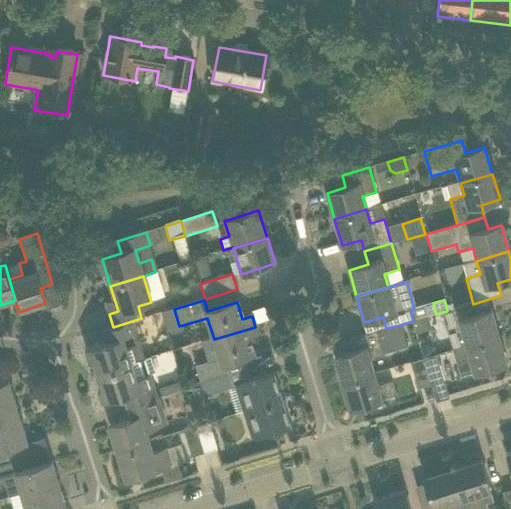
[(471,317),(468,305),(441,314),(452,350),(498,337),(490,312),(471,317)]
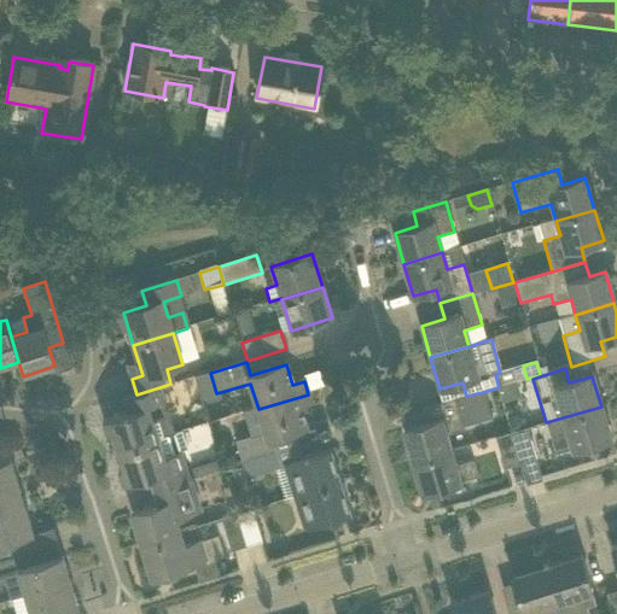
[(174,434),(168,415),(159,387),(137,395),(127,398),(132,413),(102,422),(106,436),(111,434),(117,452),(174,434)]
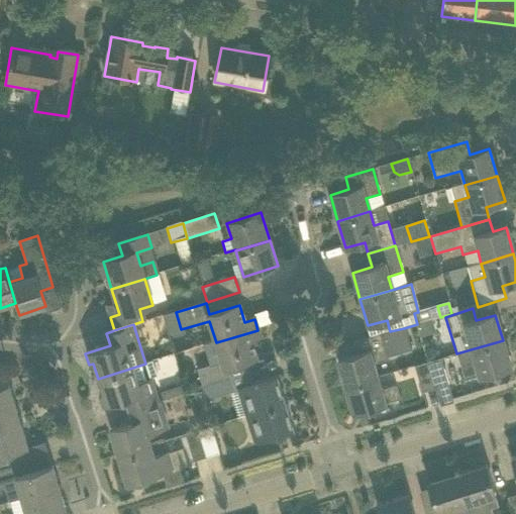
[(337,361),(345,388),(378,378),(374,365),(411,352),(404,328),(390,331),(352,343),(356,355),(337,361)]
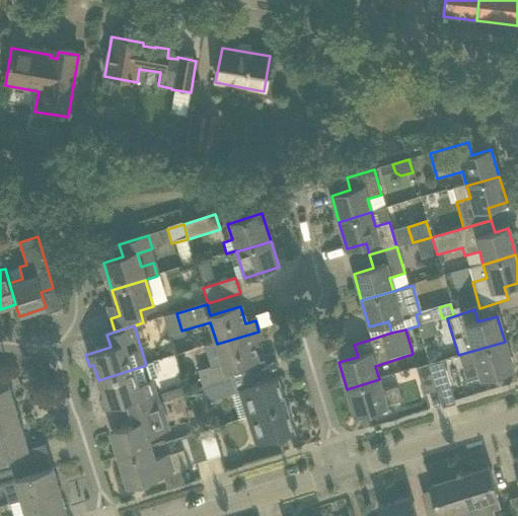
[(259,332),(217,344),(222,364),(196,372),(202,389),(230,381),(226,370),(256,360),(251,343),(262,340),(259,332)]
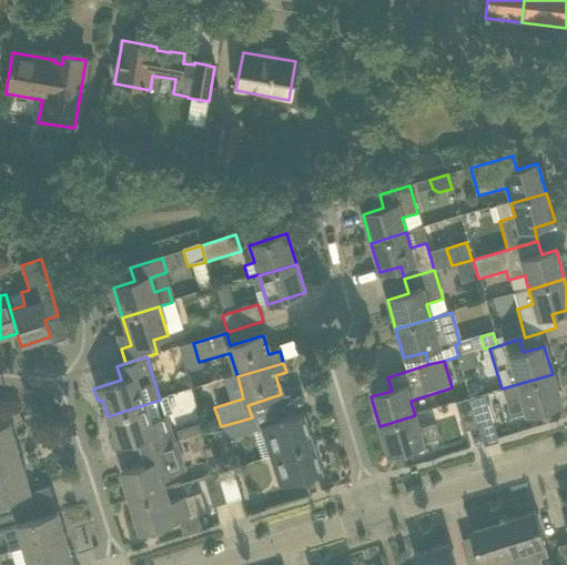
[(553,374),(502,389),(510,419),(539,411),(552,406),(562,404),(553,374)]
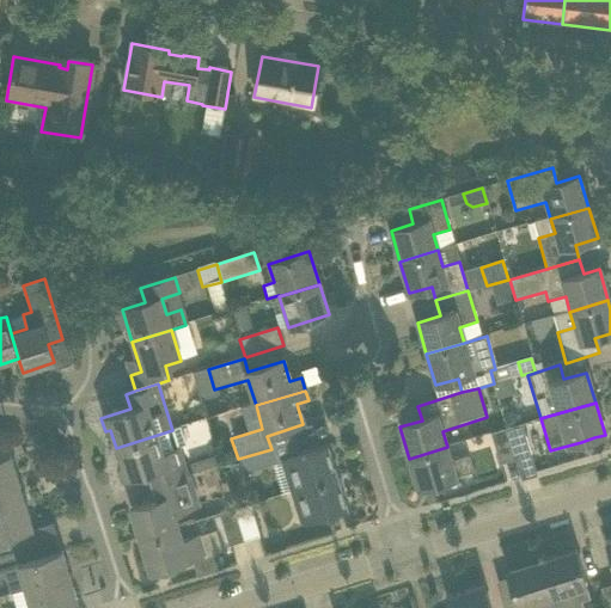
[(521,425),(506,430),(515,461),(531,456),(521,425)]
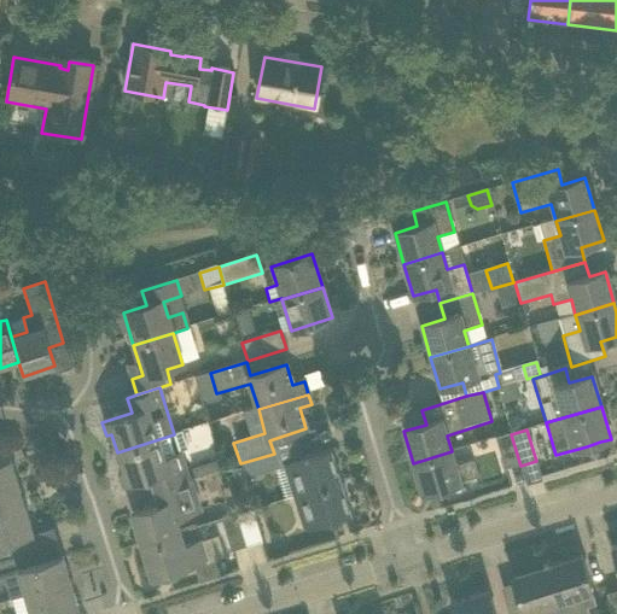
[(188,480),(180,455),(186,452),(181,436),(175,438),(174,434),(117,452),(123,471),(117,472),(122,486),(151,477),(156,490),(149,492),(150,492),(188,480)]
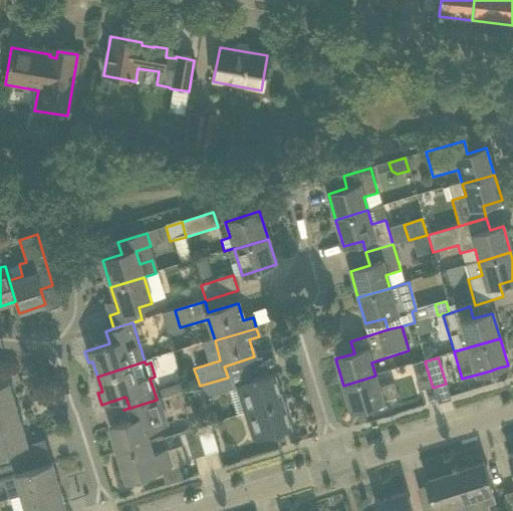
[(433,388),(425,361),(412,365),(419,392),(433,388)]
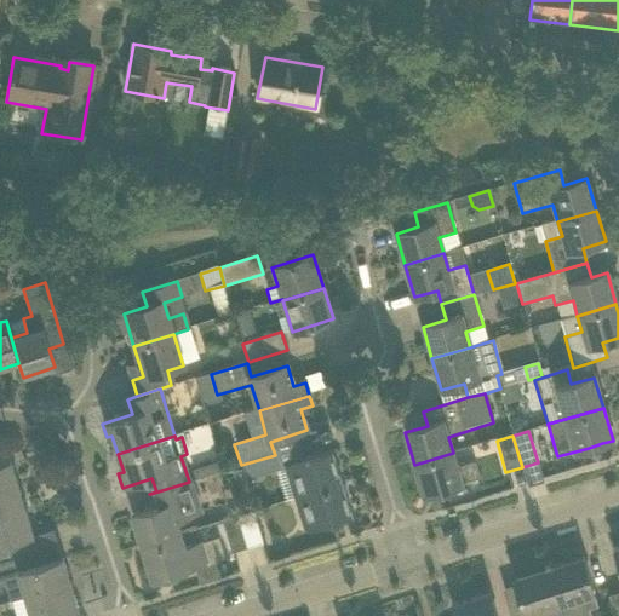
[(602,443),(589,448),(588,453),(590,460),(594,464),(607,460),(602,443)]
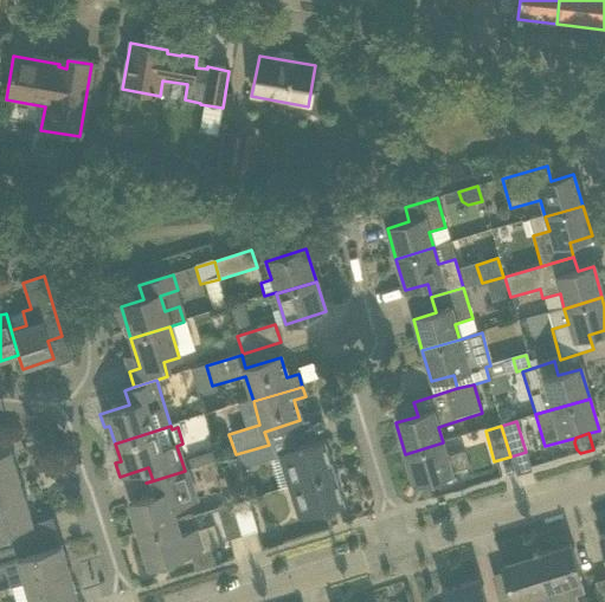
[(290,487),(334,473),(323,442),(281,455),(290,487)]
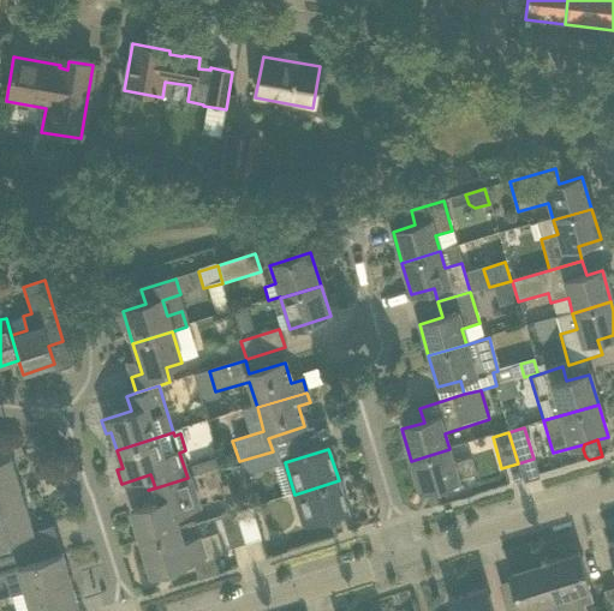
[(453,465),(449,449),(411,461),(419,492),(475,475),(470,459),(453,465)]
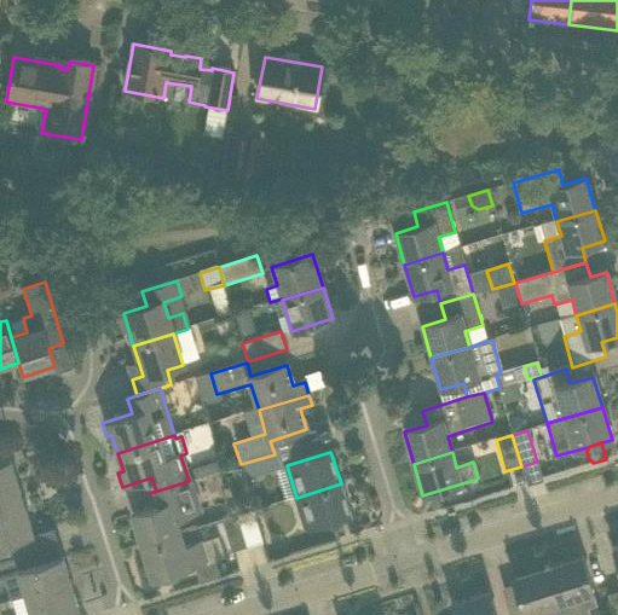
[(275,454),(241,464),(244,480),(278,470),(275,454)]
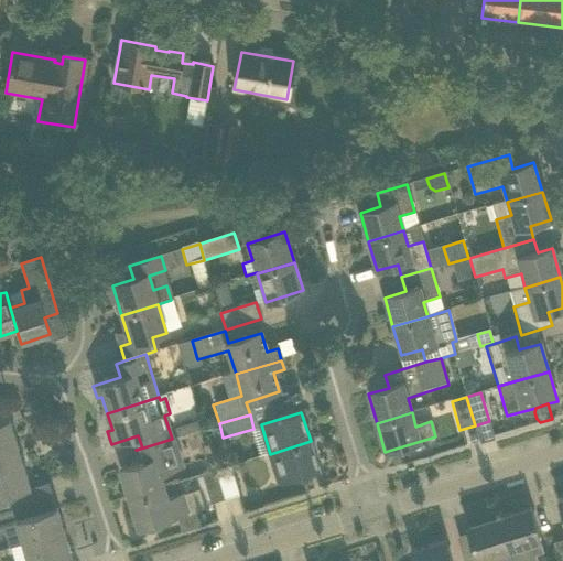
[(0,449),(15,444),(9,420),(0,422),(0,449)]
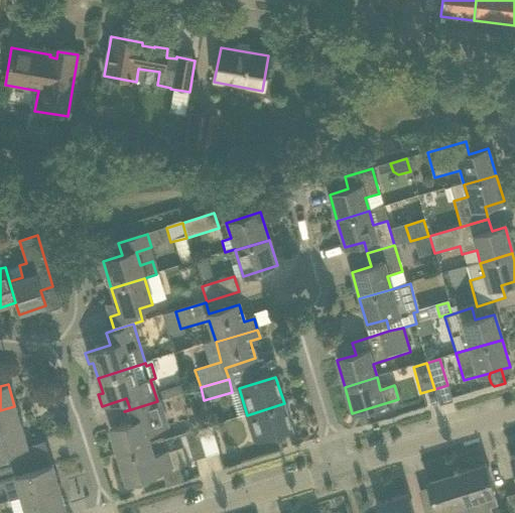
[(159,401),(157,401),(125,411),(128,423),(109,429),(118,456),(148,445),(144,433),(167,426),(159,401)]
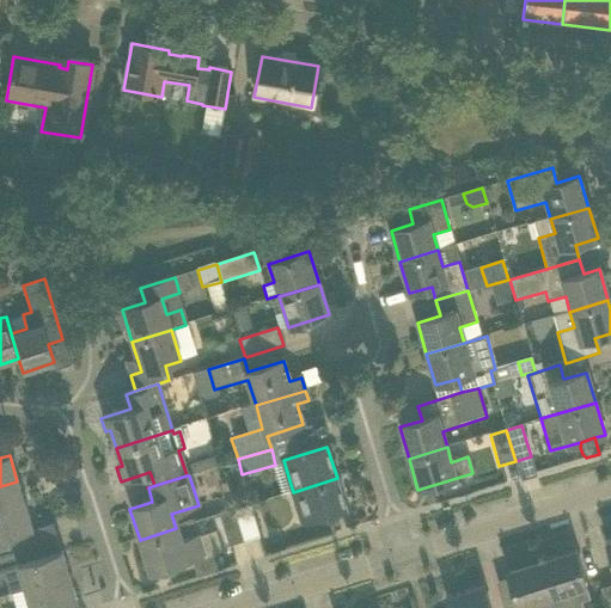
[(293,492),(303,523),(300,523),(300,524),(347,510),(337,478),(293,492)]
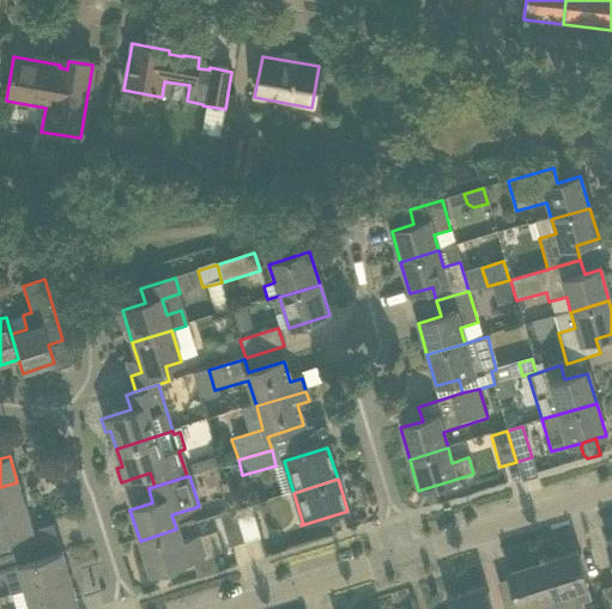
[(0,513),(24,506),(17,482),(0,487),(0,513)]
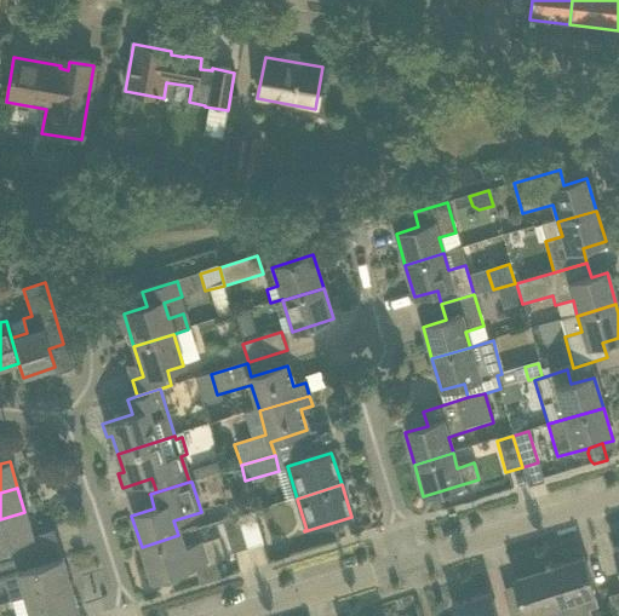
[(0,563),(15,558),(10,545),(33,537),(24,512),(0,519),(0,563)]
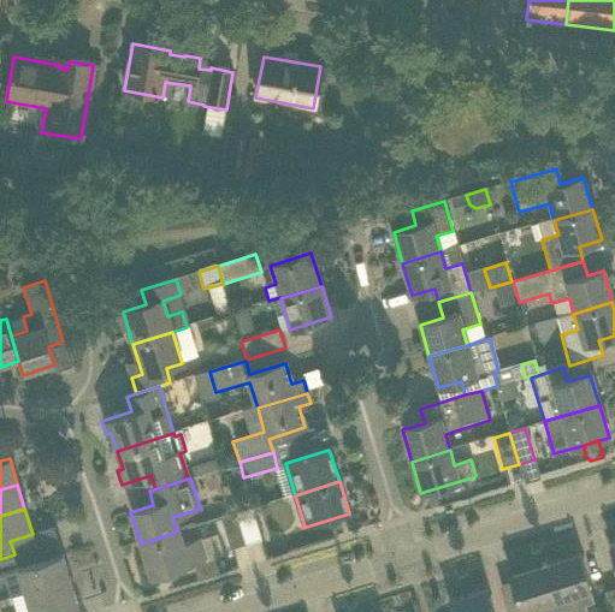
[(250,509),(236,514),(246,546),(261,541),(250,509)]
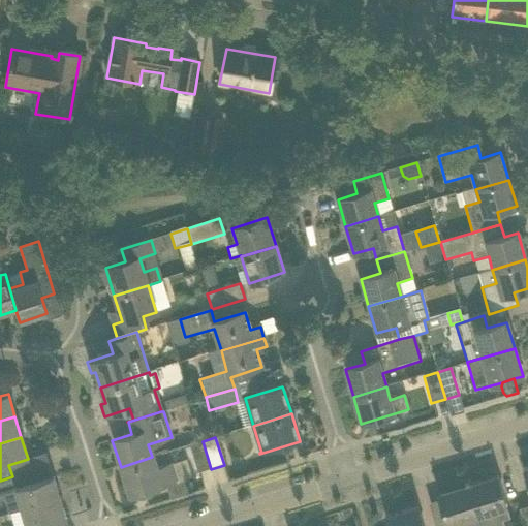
[(189,445),(197,473),(211,469),(203,441),(189,445)]
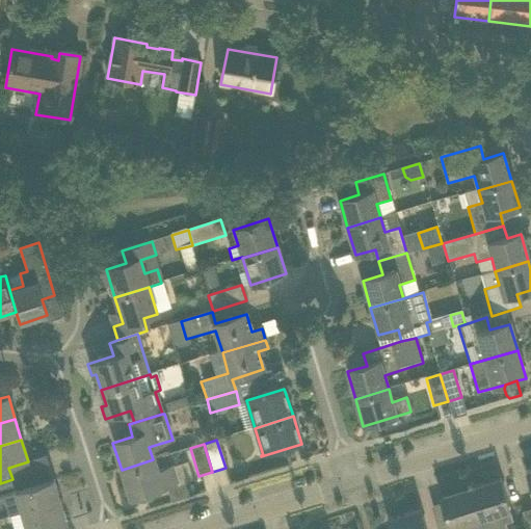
[(176,483),(170,469),(157,473),(153,459),(122,470),(130,498),(176,483)]
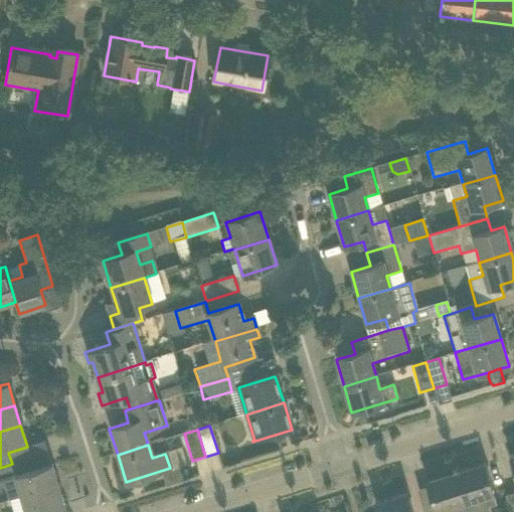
[(8,501),(21,497),(57,486),(51,465),(15,476),(12,464),(0,468),(0,487),(3,487),(8,501)]
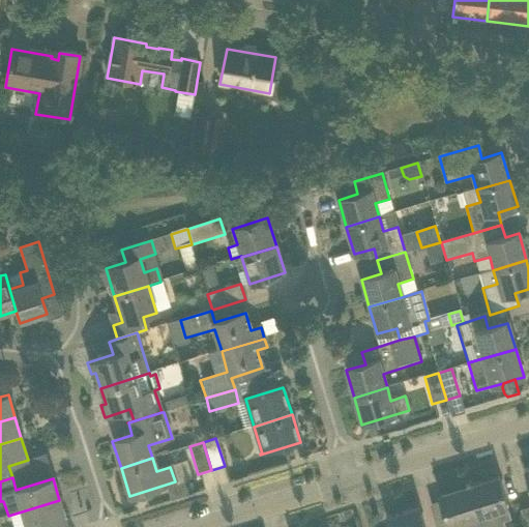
[(498,478),(467,488),(477,518),(479,526),(504,526),(503,522),(510,520),(498,478)]
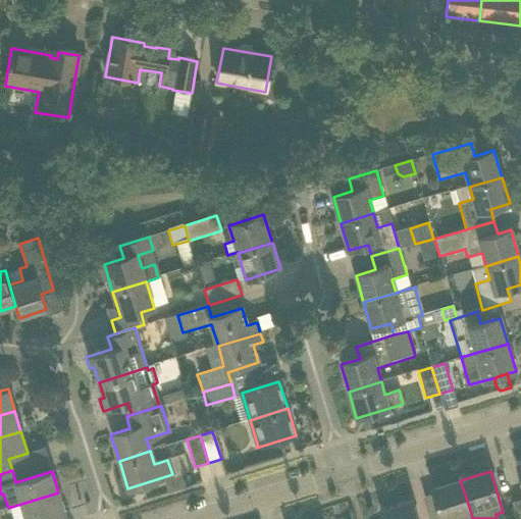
[(460,480),(432,488),(443,518),(470,510),(460,480)]
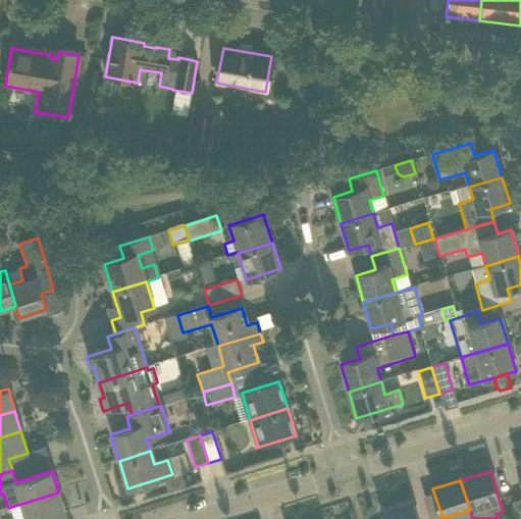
[(21,504),(25,518),(50,518),(65,514),(58,492),(21,504)]
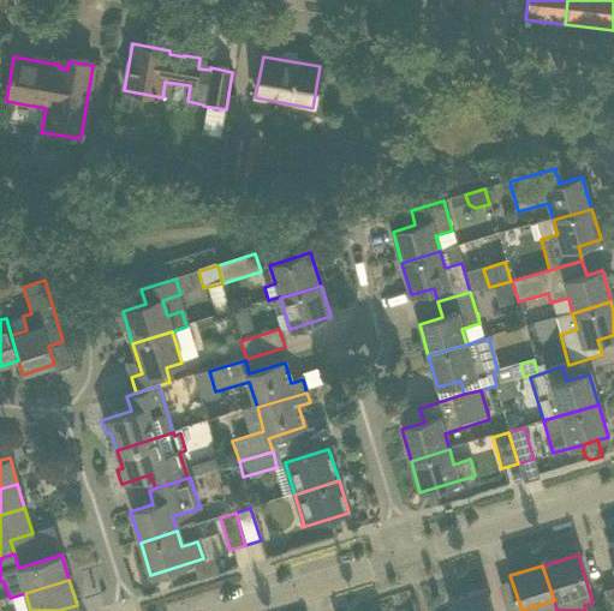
[(490,610),(484,591),(448,601),(449,610),(490,610)]
